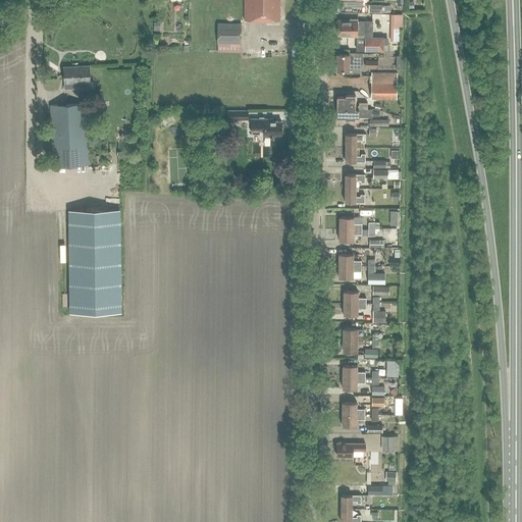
[(244,0),(244,20),(279,21),(279,0),(244,0)]
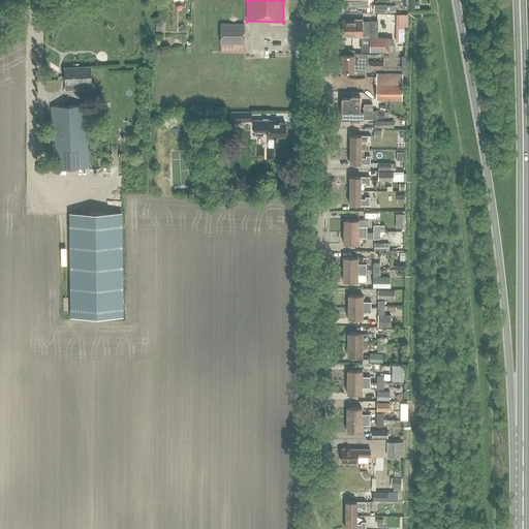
[(387,13),(387,4),(374,4),(374,13),(385,13),(387,13)]
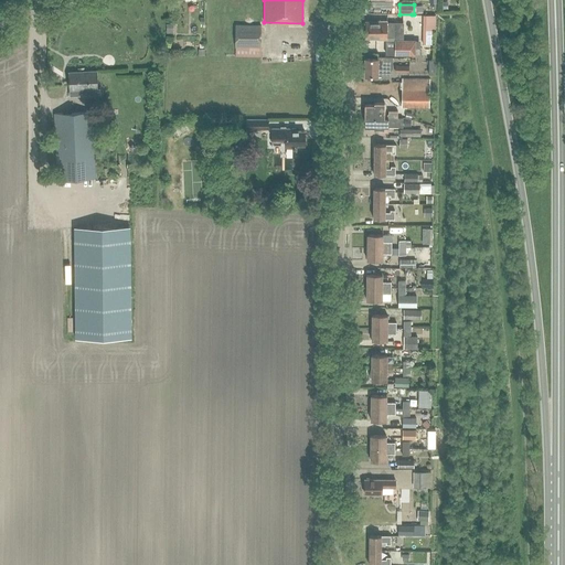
[(436,31),(436,16),(424,16),(423,31),(436,31)]
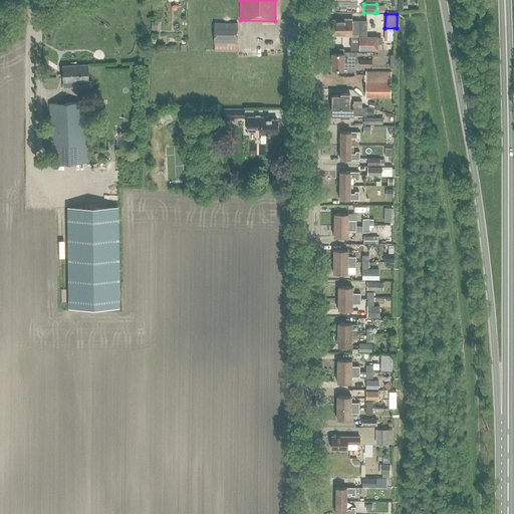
[(352,21),(352,19),(344,19),(343,20),(332,20),(332,28),(359,28),(367,28),(367,21),(352,21)]
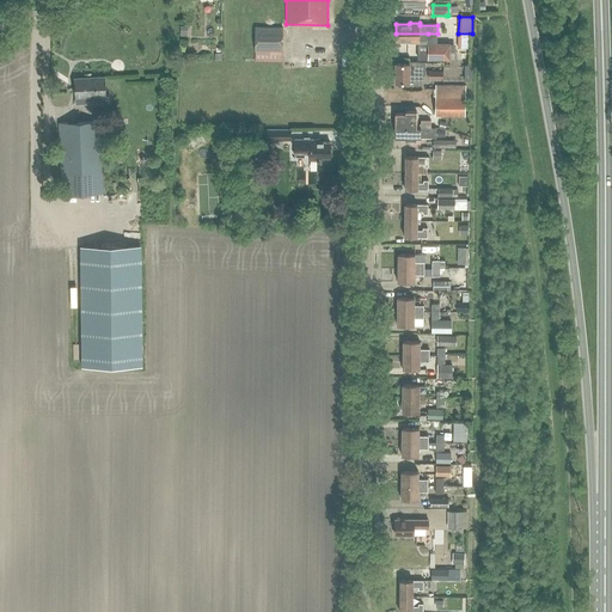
[(282,59),(283,28),(256,26),(255,50),(264,51),(264,57),(282,59)]
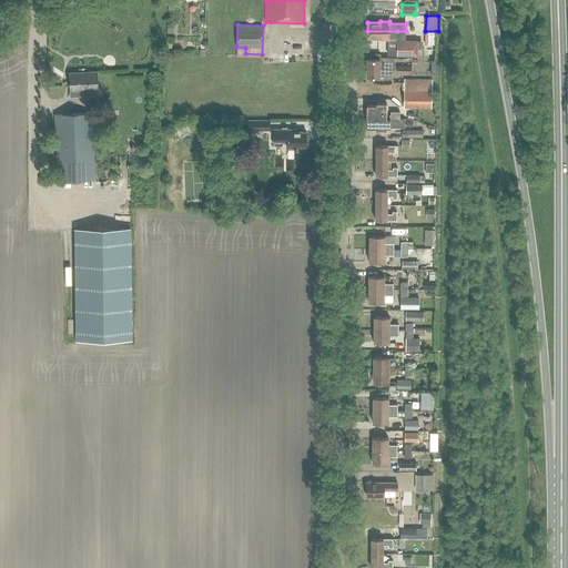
[(406,40),(406,31),(397,31),(367,31),(367,39),(379,39),(381,40),(389,40),(389,38),(397,38),(397,56),(417,56),(417,41),(405,41),(405,39),(406,40)]
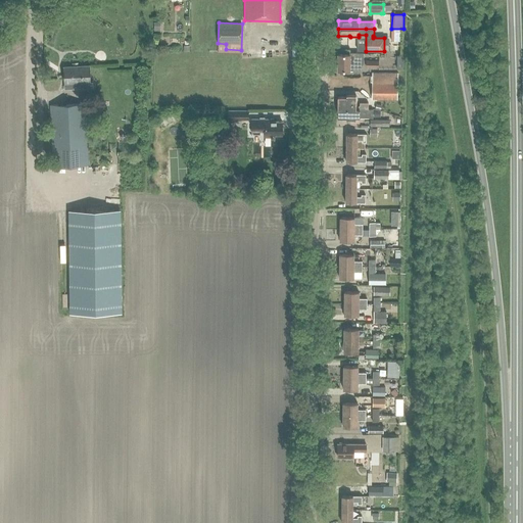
[(349,55),(338,54),(338,70),(352,72),(352,69),(362,69),(362,64),(364,64),(364,53),(349,53),(349,55)]
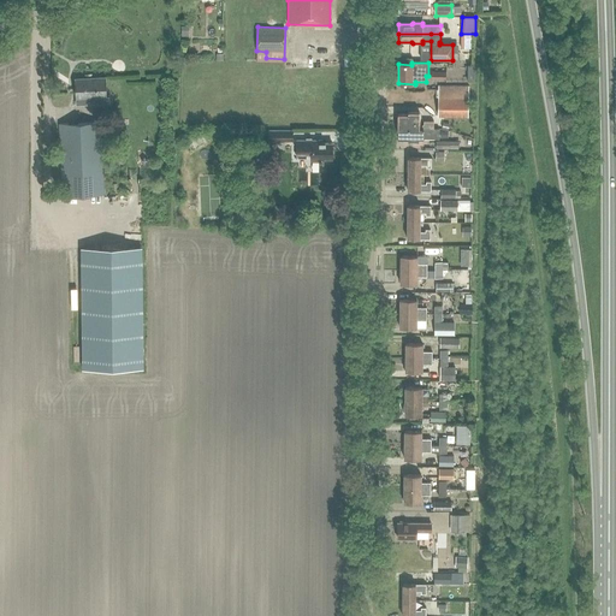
[(106,99),(105,78),(75,80),(76,100),(106,99)]
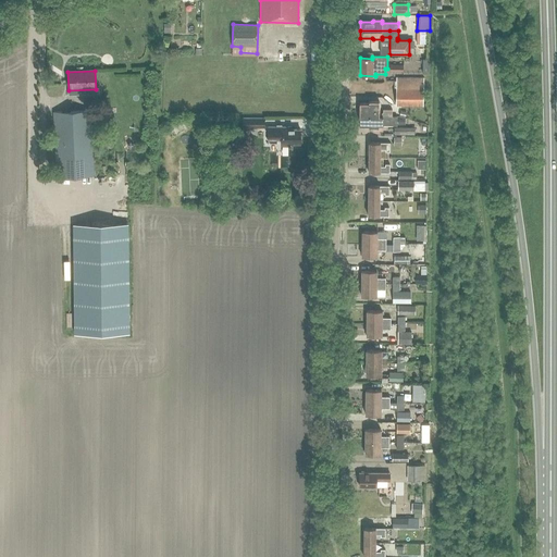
[(397,106),(424,106),(423,77),(396,77),(397,106)]
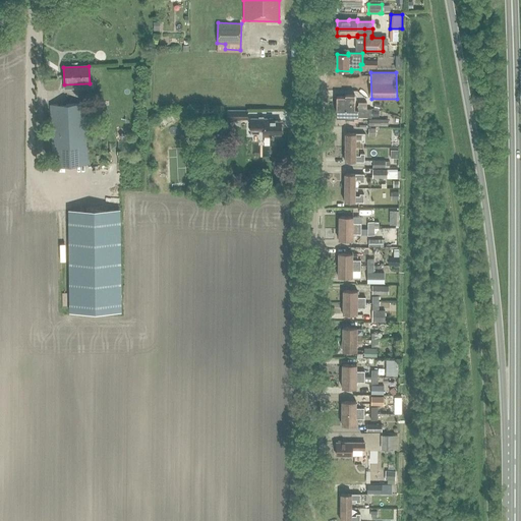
[(337,97),(336,109),(366,109),(371,109),(374,109),(374,103),(358,103),(358,105),(356,106),(354,106),(355,95),(345,95),(345,97),(337,97)]
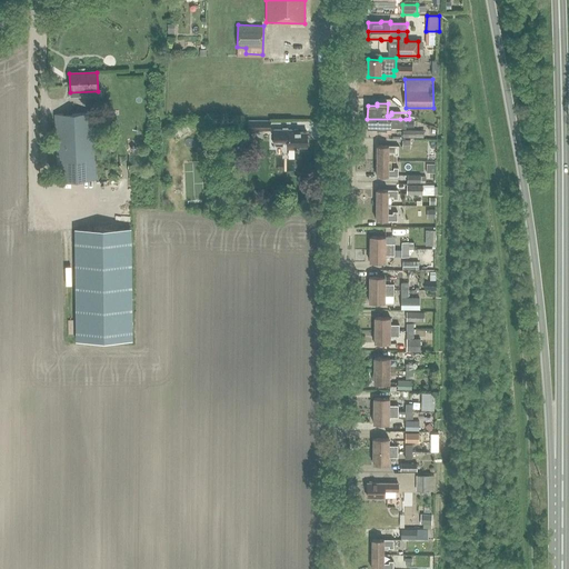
[(96,180),(93,113),(56,115),(58,181),(96,180)]
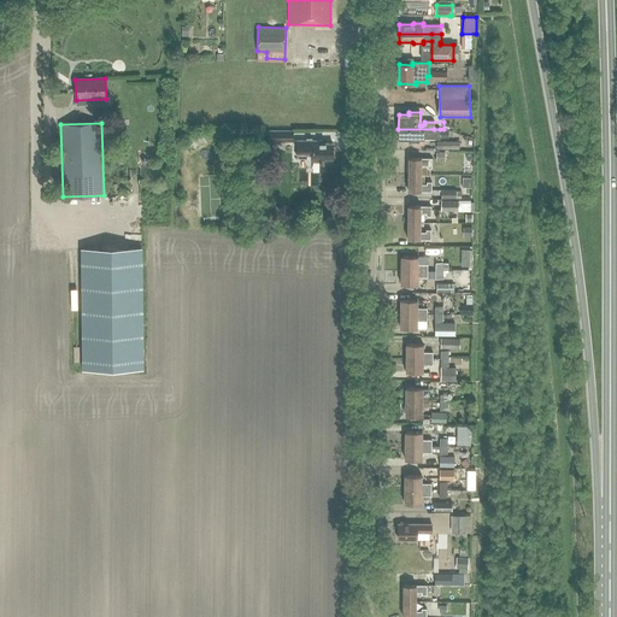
[(434,129),(398,129),(398,139),(409,139),(409,141),(419,141),(419,139),(440,139),(440,129),(434,129)]
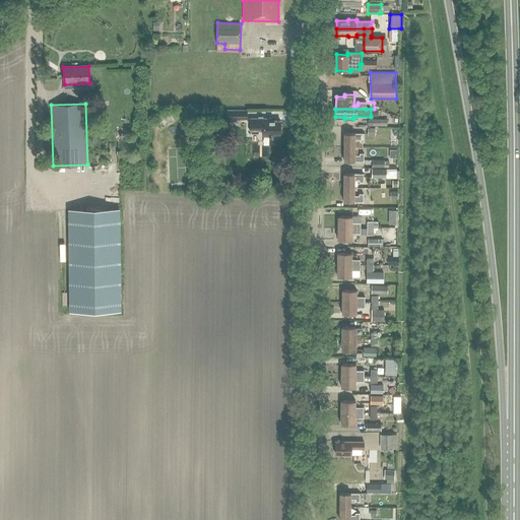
[(218,119),(216,124),(224,128),(226,123),(218,119)]
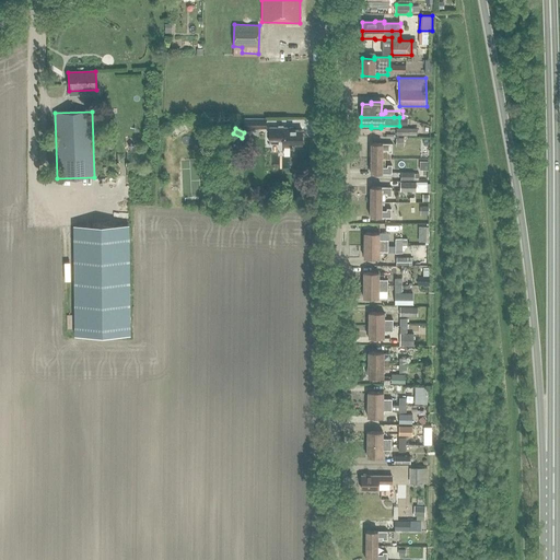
[(294,144),(302,144),(302,130),(293,130),(293,128),(269,128),(269,141),(271,143),(278,143),(278,141),(283,141),(283,147),(294,147),(294,144)]
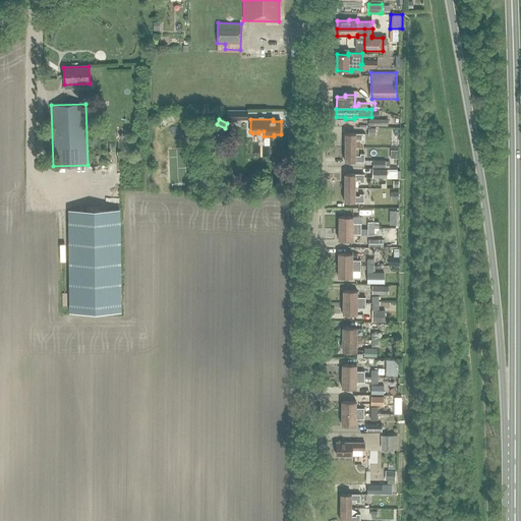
[(196,122),(196,135),(207,135),(207,122),(196,122)]
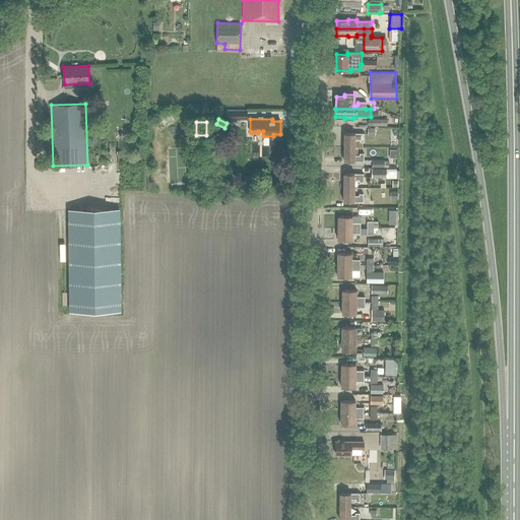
[(344,133),(344,147),(354,147),(363,147),(363,142),(364,142),(364,134),(354,133),(344,133)]
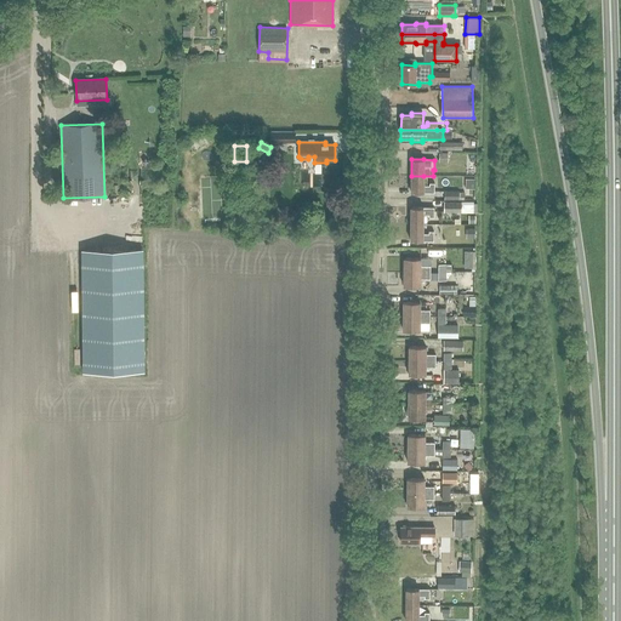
[(411,176),(411,193),(434,193),(434,183),(429,183),(429,186),(423,186),(423,176),(411,176)]
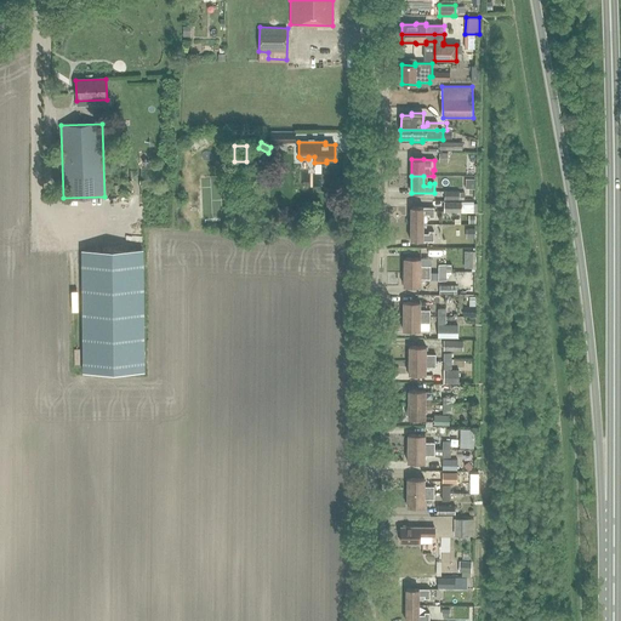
[(265,198),(266,188),(257,187),(256,197),(265,198)]
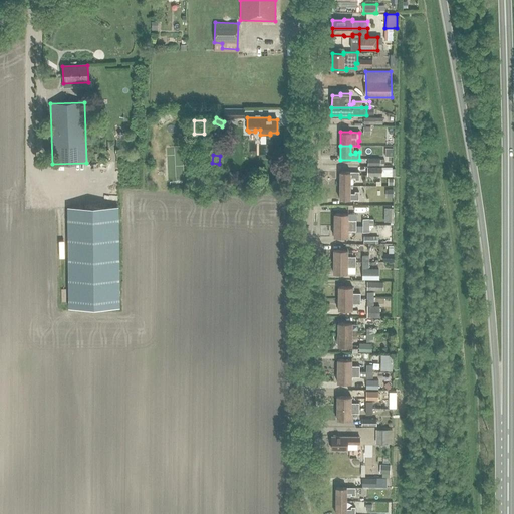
[(381,175),(381,168),(367,168),(367,176),(381,177),(381,175)]
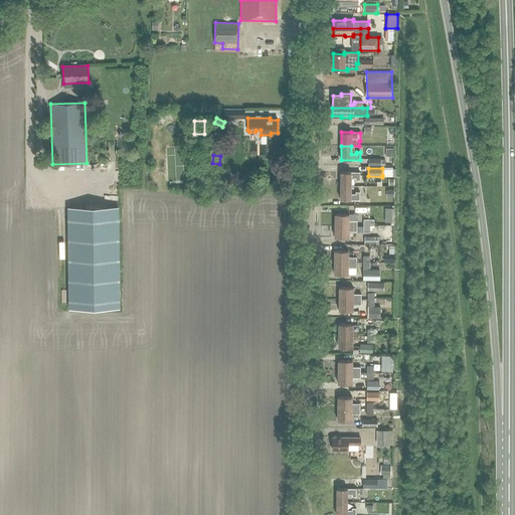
[(382,175),(382,177),(392,177),(392,168),(382,168),(382,175)]
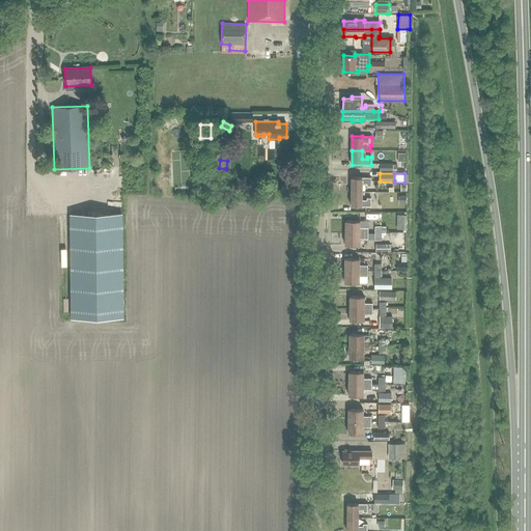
[(352,177),(351,192),(362,192),(362,184),(367,184),(367,186),(371,186),(371,177),(352,177)]
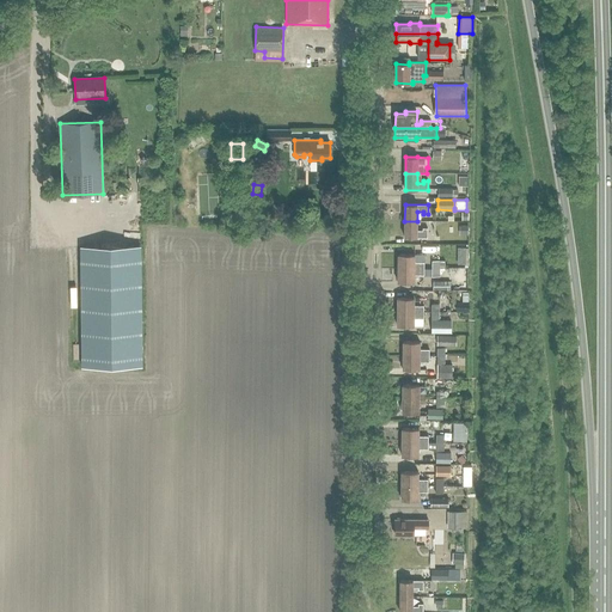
[(417,231),(417,221),(404,221),(404,238),(427,238),(428,228),(423,228),(422,231),(417,231)]
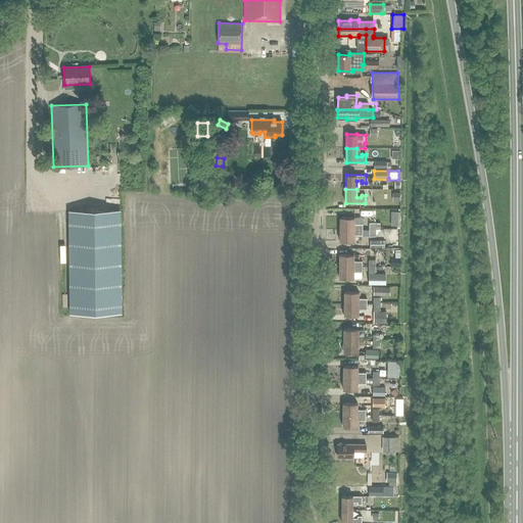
[(103,210),(74,210),(74,259),(78,246),(91,247),(83,244),(83,240),(100,240),(85,236),(84,236),(87,226),(95,228),(98,221),(98,229),(99,229),(108,229),(108,219),(109,218),(109,212),(103,210)]
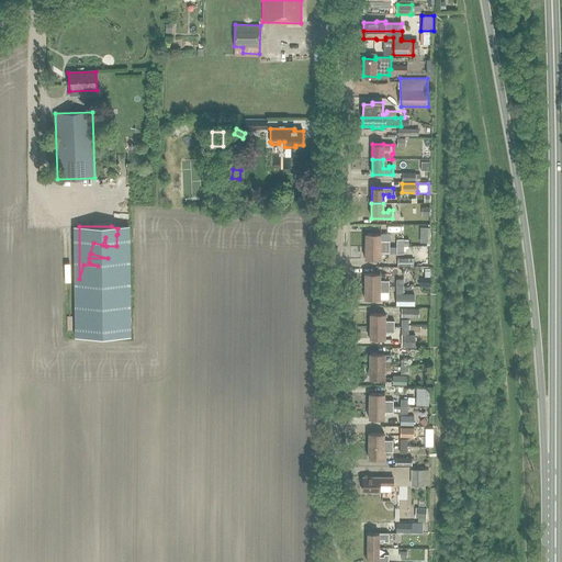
[(122,333),(135,333),(134,226),(124,226),(124,228),(121,228),(121,236),(120,236),(120,242),(121,242),(121,247),(127,247),(127,254),(121,254),(121,266),(126,266),(126,276),(126,319),(122,319),(122,333)]
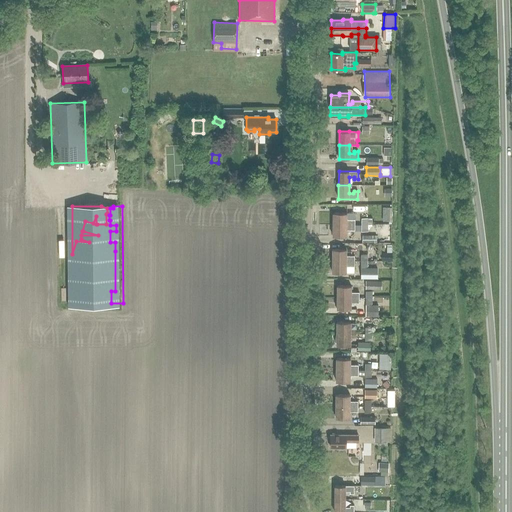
[(333,213),(333,225),(355,225),(355,220),(347,219),(347,213),(333,213)]
